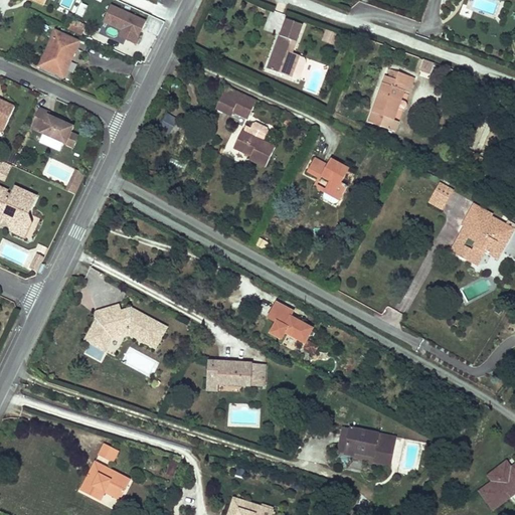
[(135,44),(146,21),(112,6),(104,22),(122,30),(120,34),(127,37),(126,39),(135,44)]
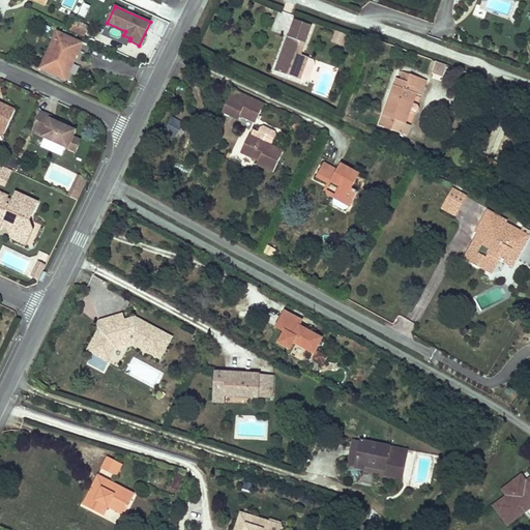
[(300,80),(308,59),(308,58),(301,55),(312,26),(295,20),(289,37),(288,37),(281,55),(284,56),(277,72),(300,81),(300,80)]
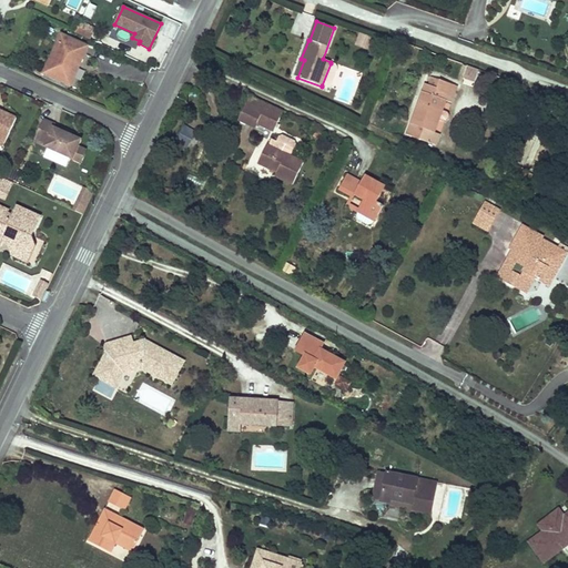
[(80,22),(75,34),(91,40),(95,28),(80,22)]
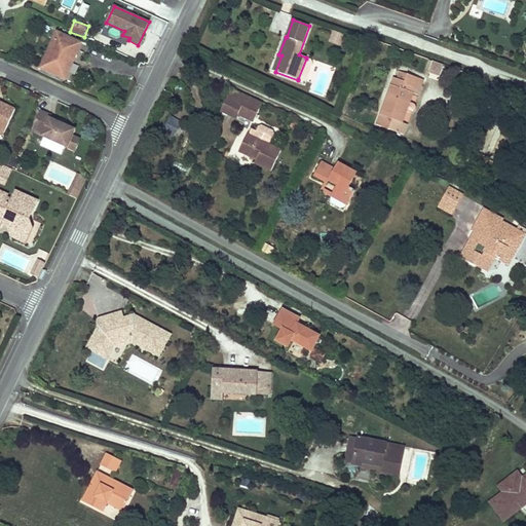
[(70,61),(71,58),(74,59),(81,43),(57,32),(41,68),(64,78),(65,79),(73,62),(70,61)]
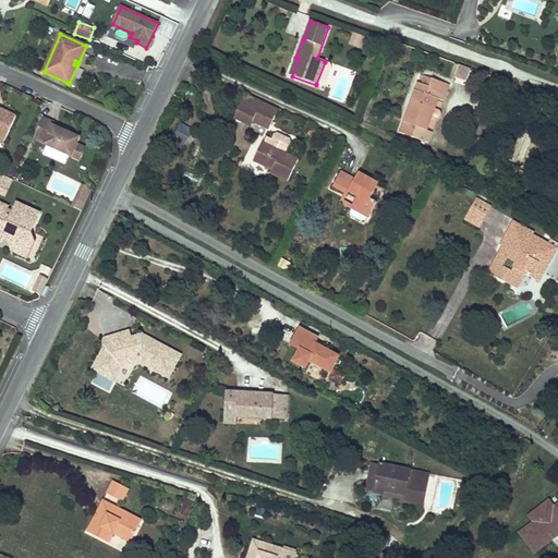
[(364,49),(367,38),(354,34),(351,45),(364,49)]
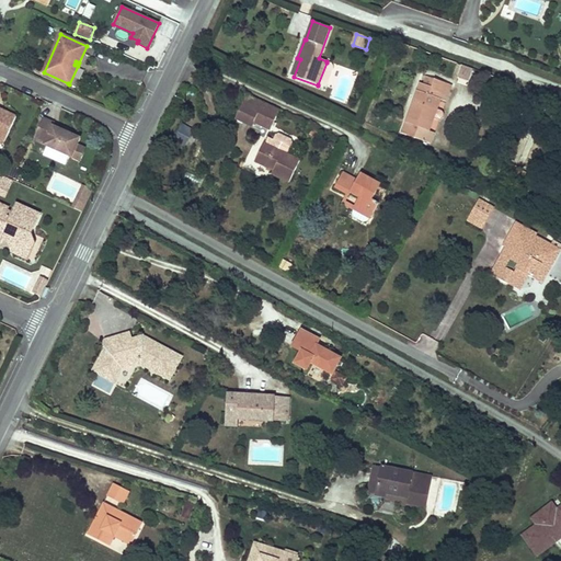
[(294,77),(300,59),(297,58),(292,76),(294,77)]
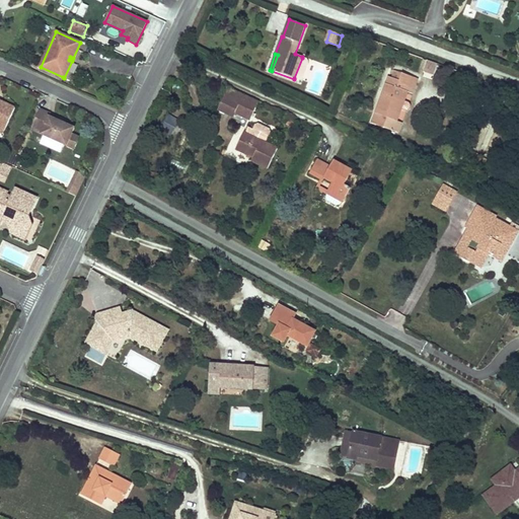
[(303,76),(308,64),(308,61),(307,59),(302,58),(294,78),(299,79),(302,79),(303,76)]
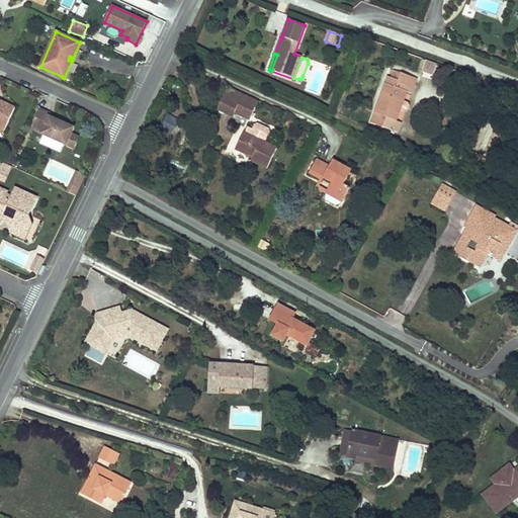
[(433,76),(437,64),(427,61),(423,72),(433,76)]
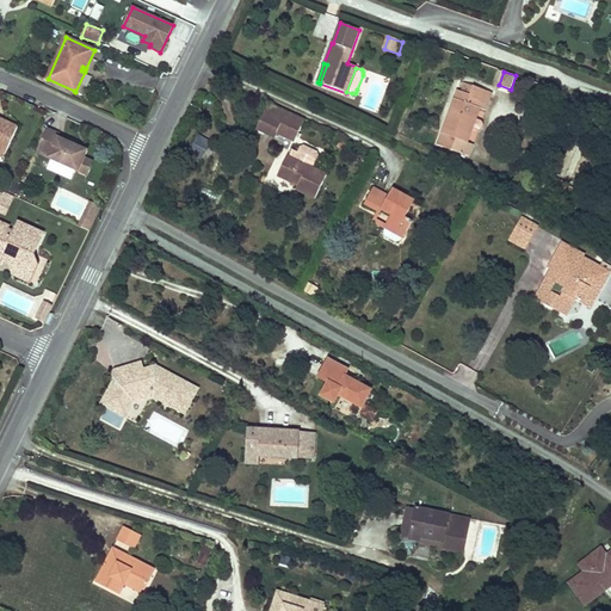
[(74,91),(48,79),(47,84),(73,96),(74,91)]
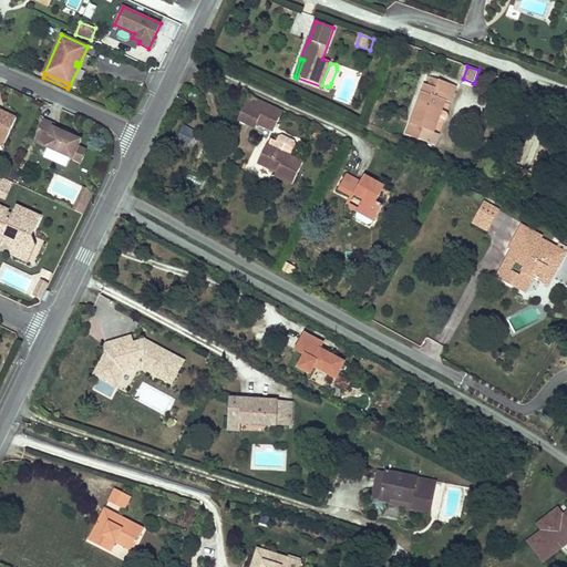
[(436,116),(439,111),(441,112),(445,101),(451,103),(456,86),(432,78),(429,85),(424,84),(408,131),(420,136),(419,140),(435,145),(439,134),(434,133),(440,117),(436,116)]
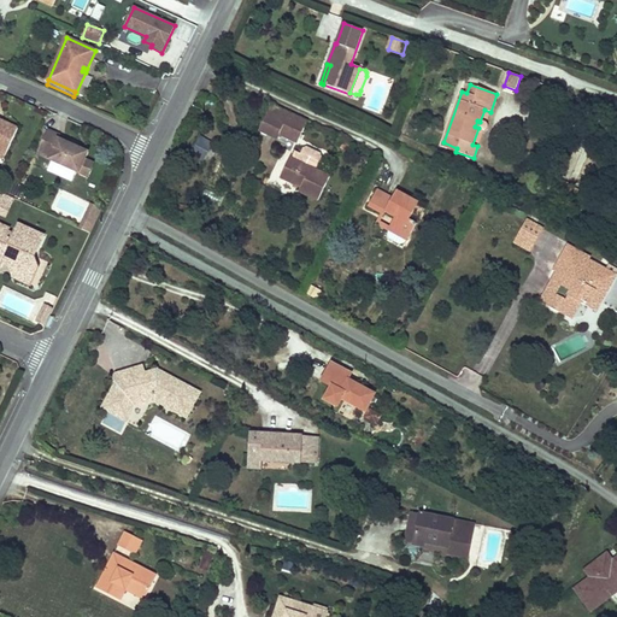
[(278,134),(289,112),(271,105),(259,130),(277,137),(278,134)]
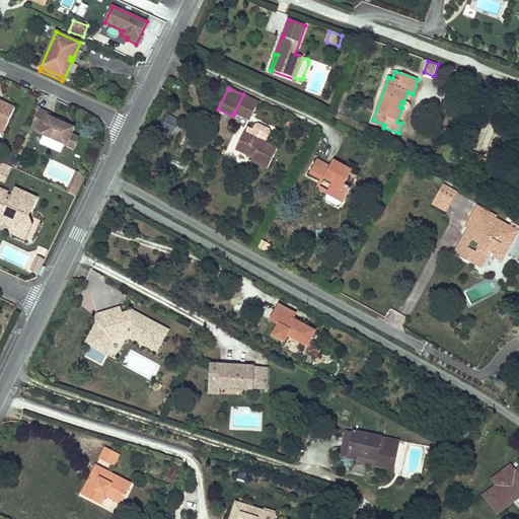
[(250,120),(258,102),(243,94),(234,113),(250,120)]
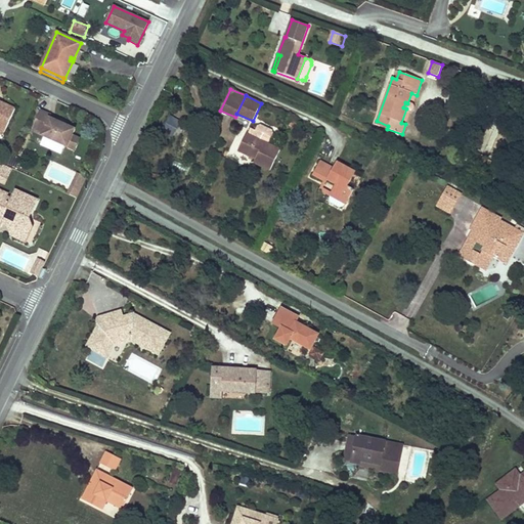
[(0,125),(6,129),(15,110),(2,103),(1,106),(0,105),(0,125)]
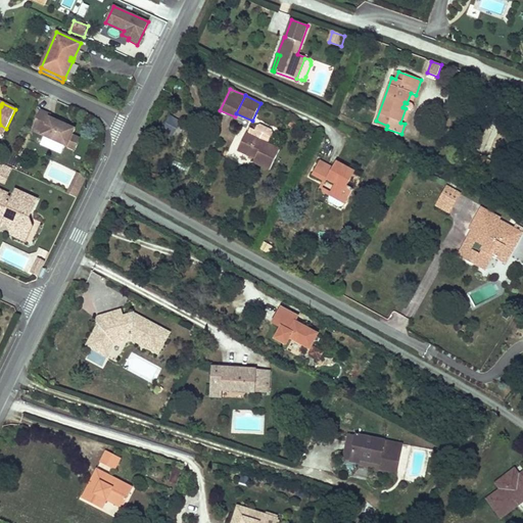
[(42,133),(41,135),(74,150),(79,139),(72,136),(75,129),(65,125),(59,122),(50,117),(51,115),(41,110),(32,128),(42,133)]
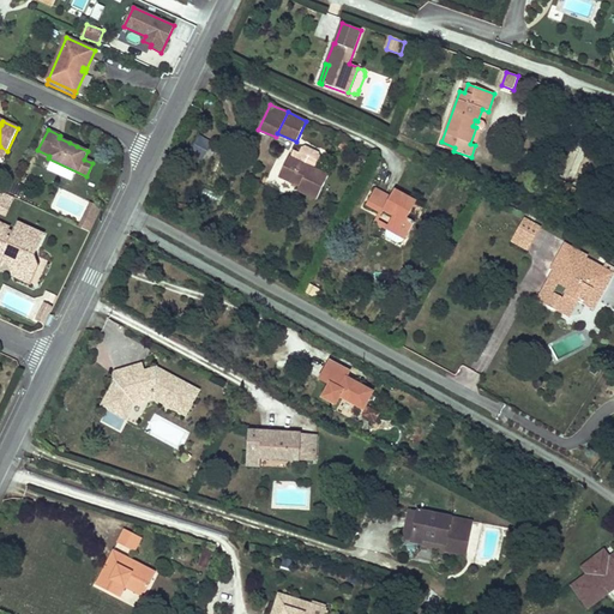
[(205,155),(209,148),(196,140),(192,148),(205,155)]
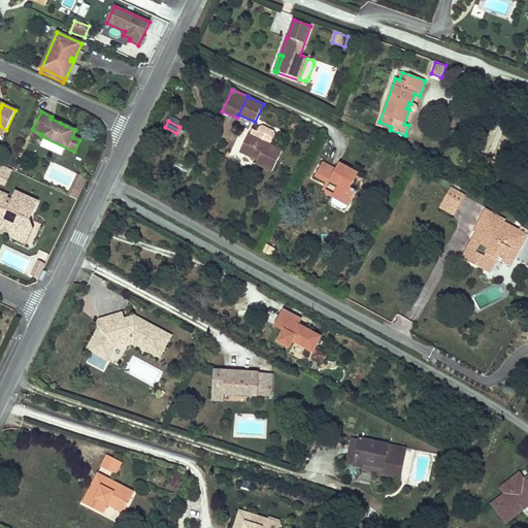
[(272,171),(282,152),(270,145),(275,134),(274,131),(263,126),(260,127),(257,132),(253,130),(250,136),(249,135),(240,152),(258,161),(256,164),(272,171)]
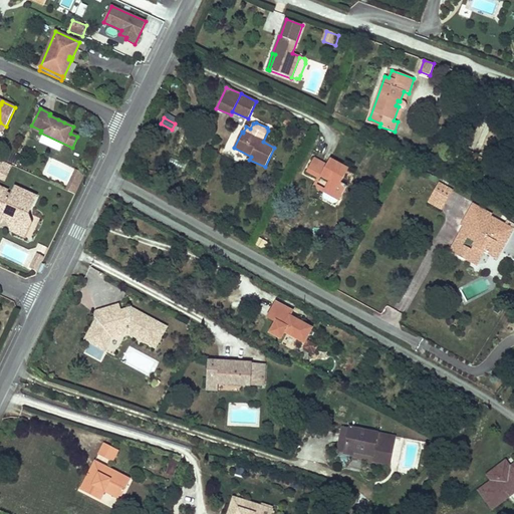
[(172,130),(161,123),(157,131),(168,137),(172,130)]
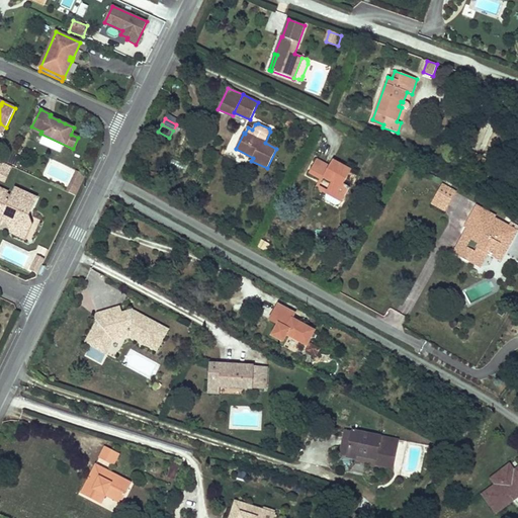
[(487,160),(482,158),(483,158),(469,152),(466,157),(480,163),(481,162),(485,164),(487,160)]
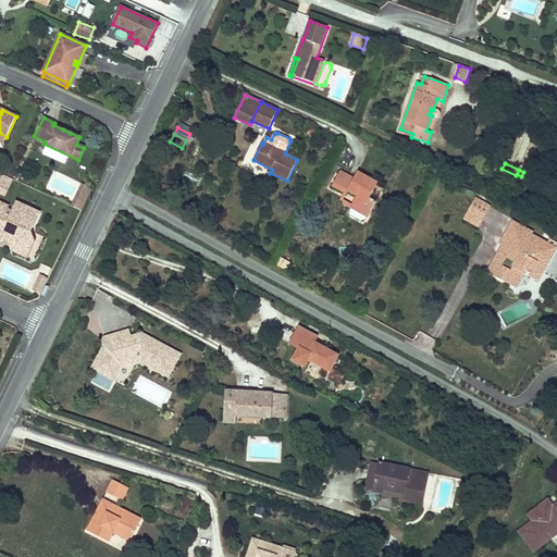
[(370,198),(378,184),(358,173),(355,180),(341,172),(333,186),(344,193),(347,194),(350,188),(359,194),(354,202),(371,212),(376,202),(370,198)]
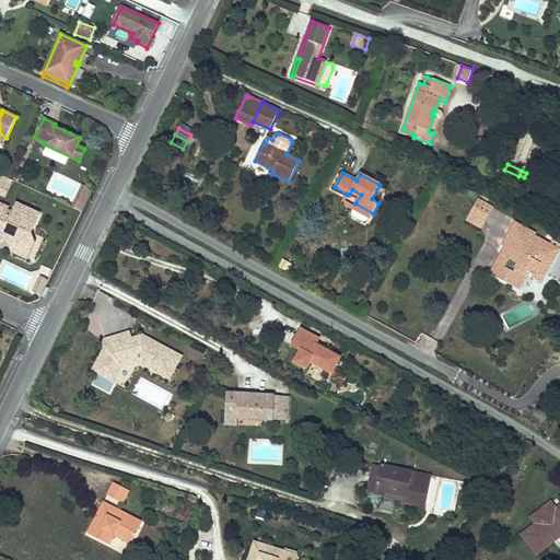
[(0,183),(9,187),(12,181),(0,174),(0,183)]
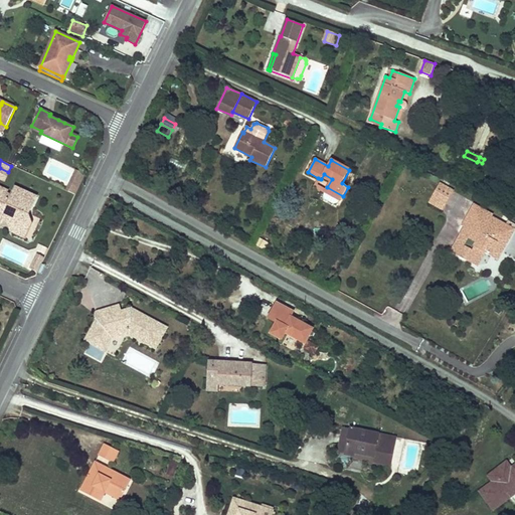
[(0,178),(4,181),(8,172),(0,168),(0,178)]
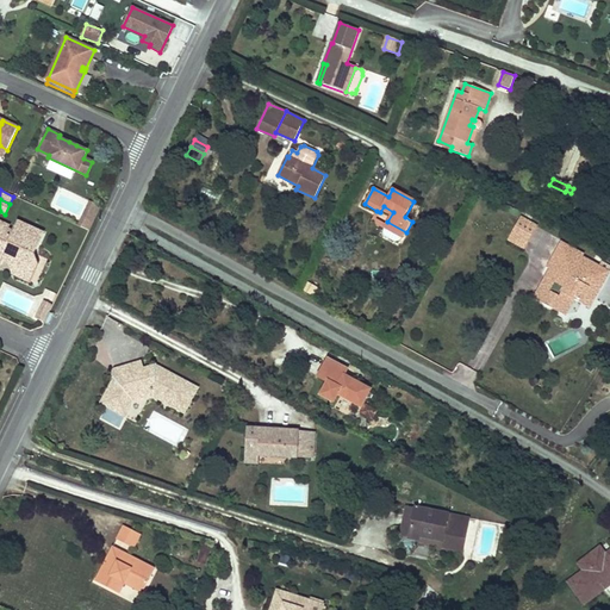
[(93,223),(101,206),(93,203),(85,218),(93,223)]
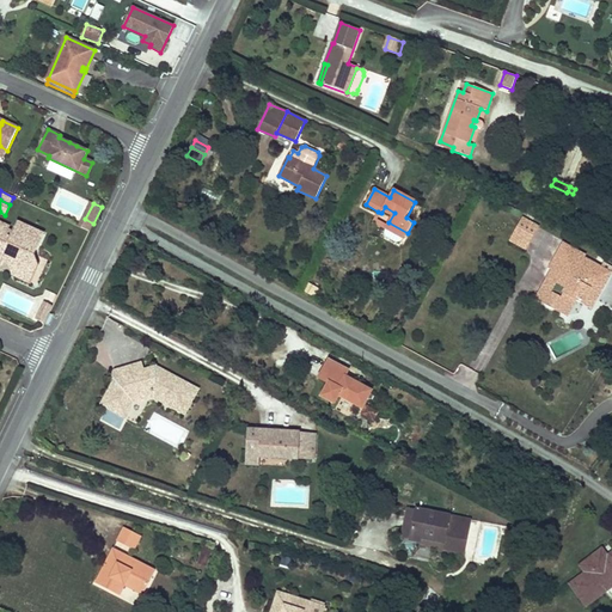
[(378,220),(381,213),(378,212),(373,221),(385,228),(387,225),(378,220)]
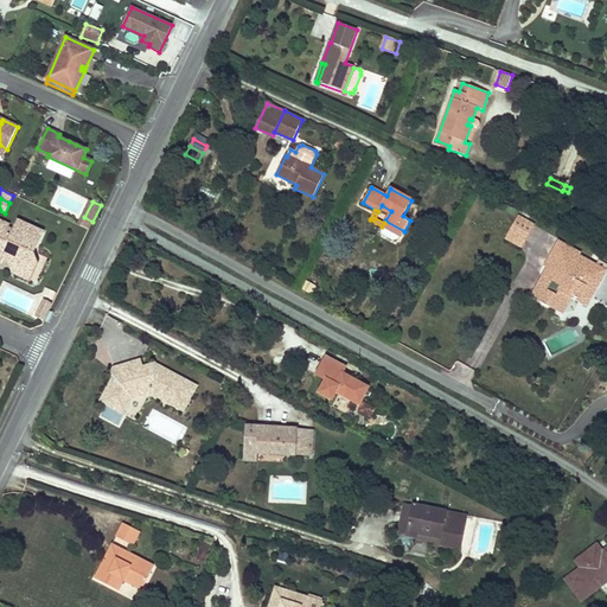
[(523,248),(535,225),(518,216),(505,238),(523,248)]
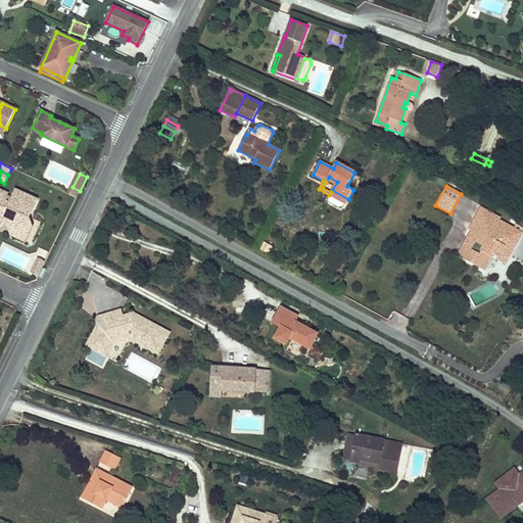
[(77,198),(80,191),(73,187),(69,194),(77,198)]
